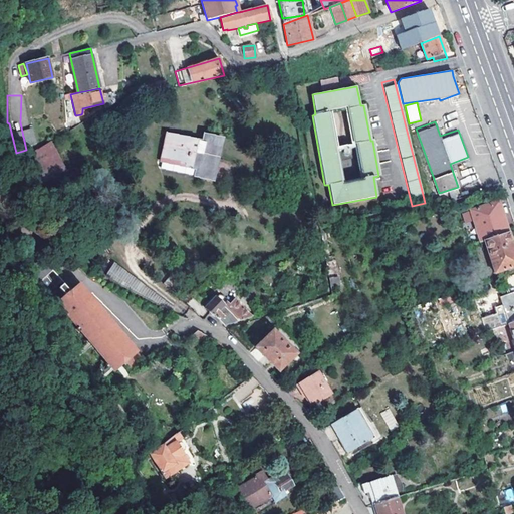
[(176,136),(170,140),(166,140),(163,159),(196,165),(195,173),(208,176),(215,136),(203,134),(201,140),(176,136)]
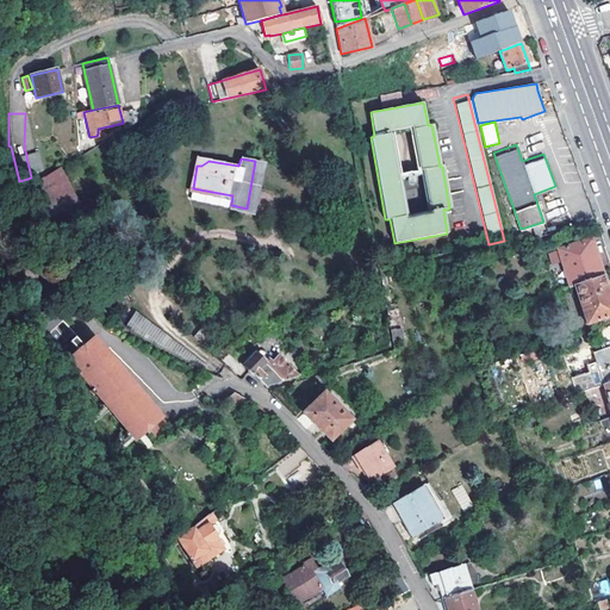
[(62,166),(38,179),(57,215),(81,203),(62,166)]
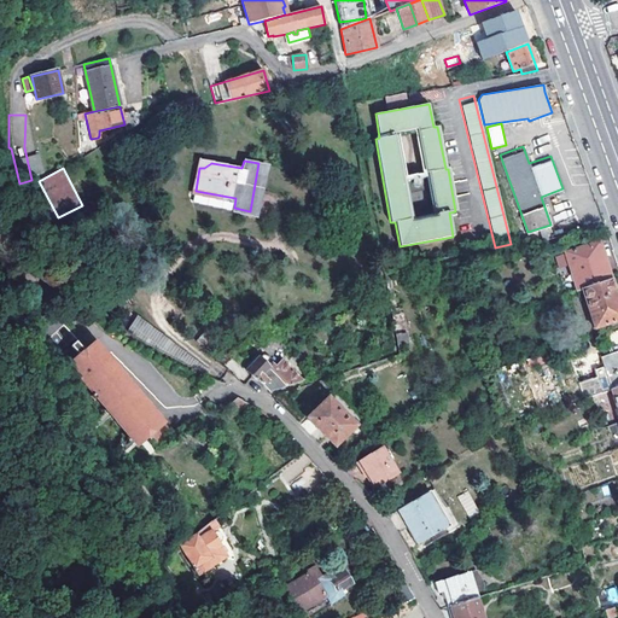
[(582,287),(610,279),(599,243),(565,254),(577,290),(582,287)]
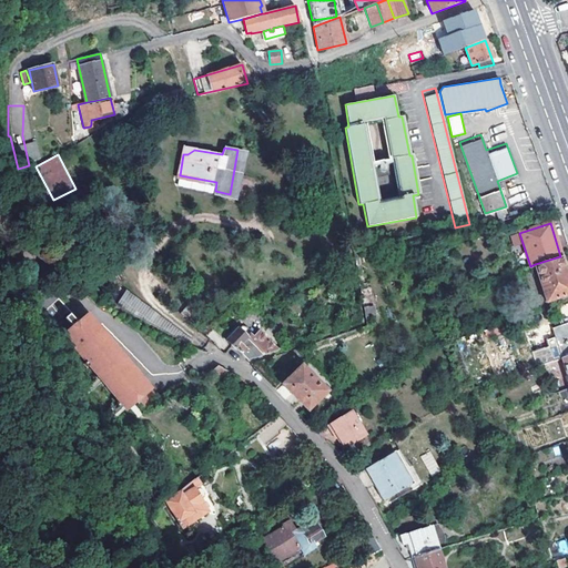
[(513,246),(520,244),(518,233),(510,234),(513,246)]
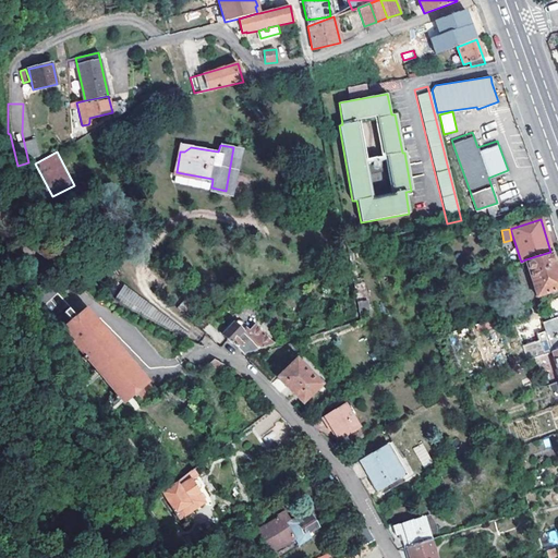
[(536,294),(557,287),(557,275),(550,252),(525,259),(536,294)]
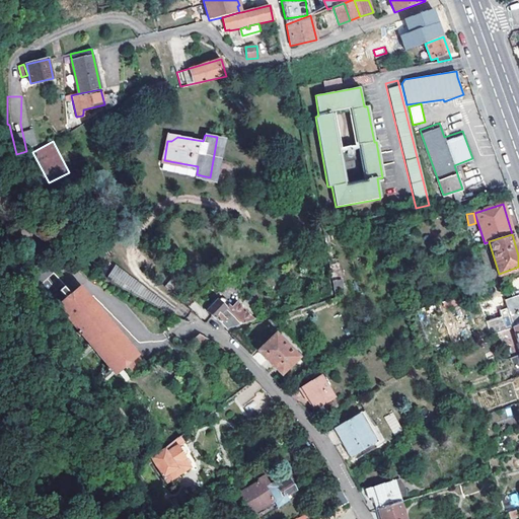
[(105,279),(169,312),(172,308),(116,266),(105,279)]
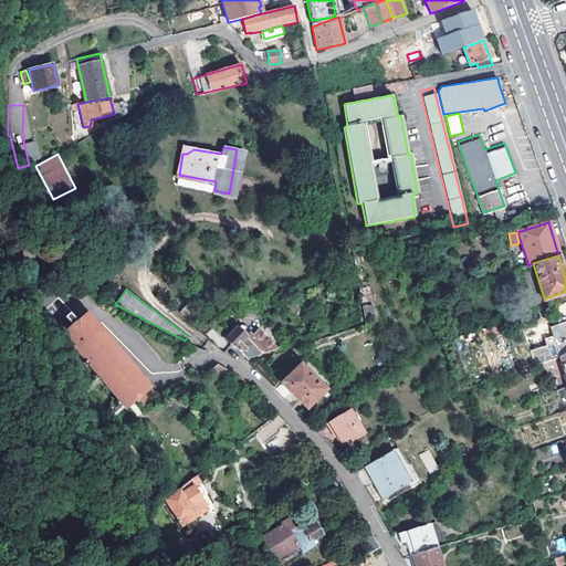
[(375,320),(374,304),(363,305),(365,321),(375,320)]
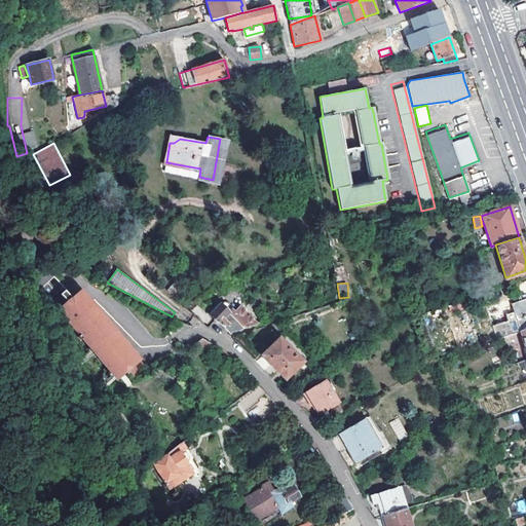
[(127,372),(139,362),(80,291),(55,311),(115,382),(127,372)]
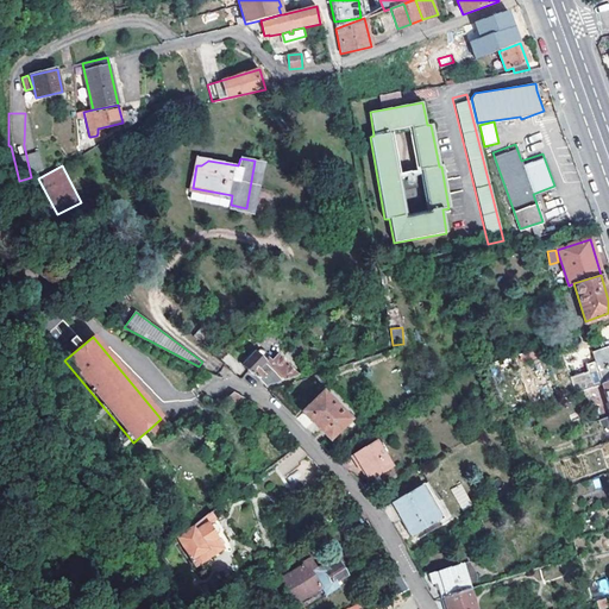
[(608,344),(590,350),(601,383),(602,383),(608,380),(608,344)]
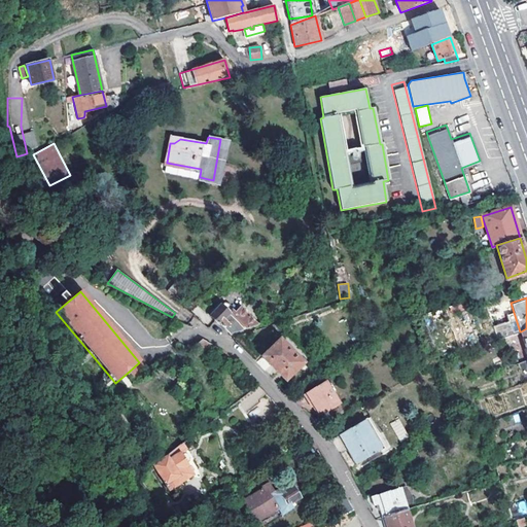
[(219,325),(230,335),(246,329),(258,325),(241,307),(235,312),(232,309),(231,314),(220,304),(208,316),(219,325)]
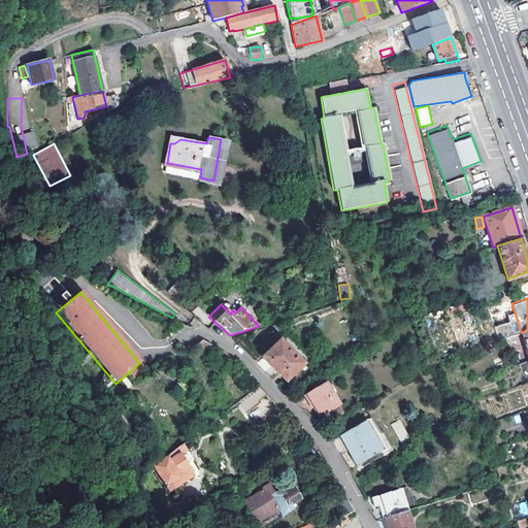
[(286,384),(305,365),(281,339),(261,358),(286,384)]
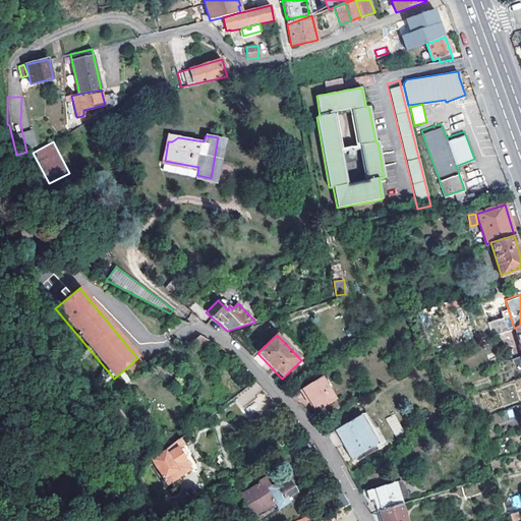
[(196,352),(209,341),(199,336),(191,344),(189,346),(196,352)]
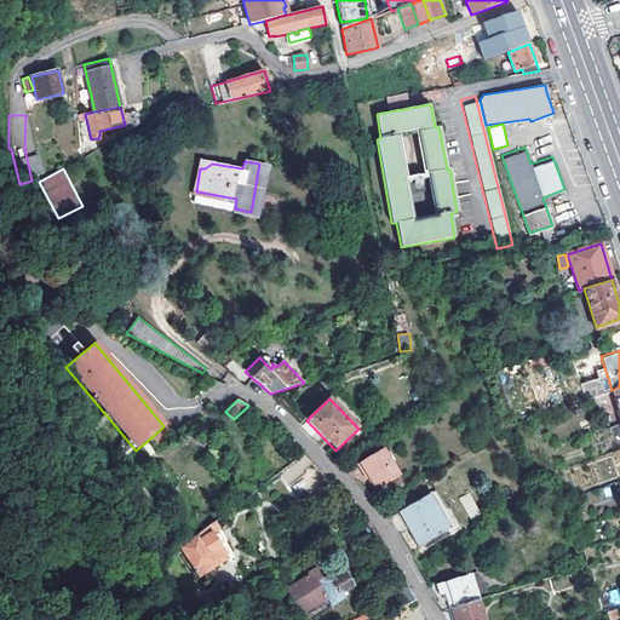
[(164,426),(150,438),(159,447),(174,434),(166,424),(164,426)]
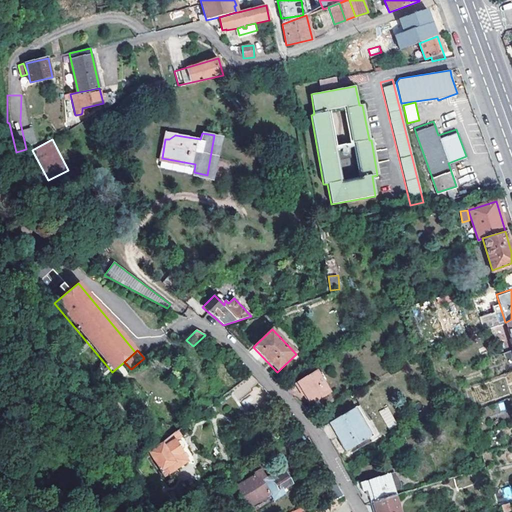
[(311,406),(332,393),(325,383),(327,382),(322,373),(320,374),(318,370),(295,384),(301,392),(302,395),(304,394),(311,406)]
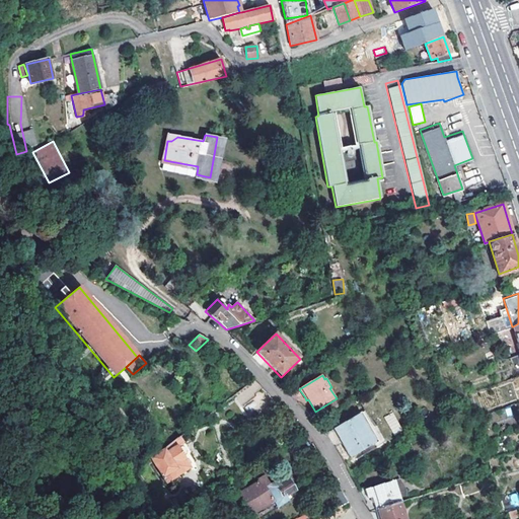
[(264,389),(254,380),(232,397),(240,409),(264,389)]
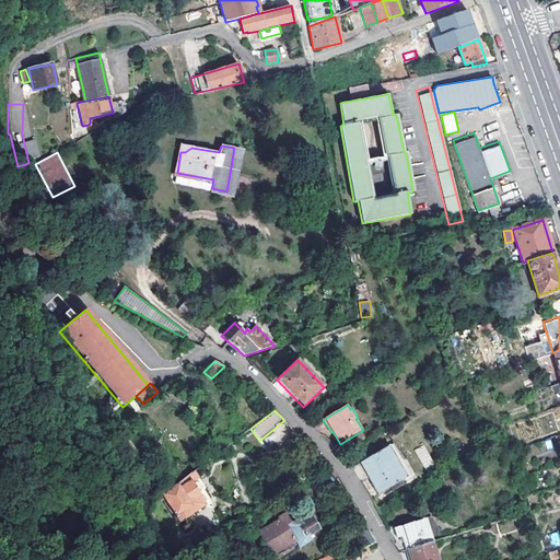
[(137,454),(126,438),(116,444),(127,461),(137,454)]
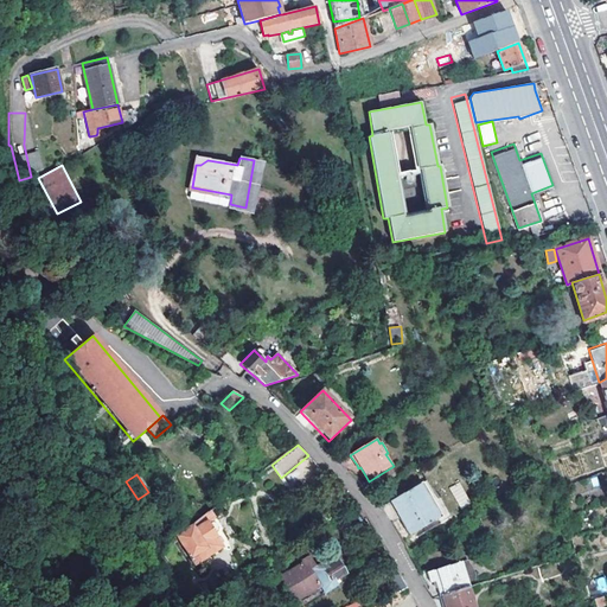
[(397,515),(400,518),(409,535),(448,513),(441,498),(438,499),(427,480),(390,502),(397,515)]
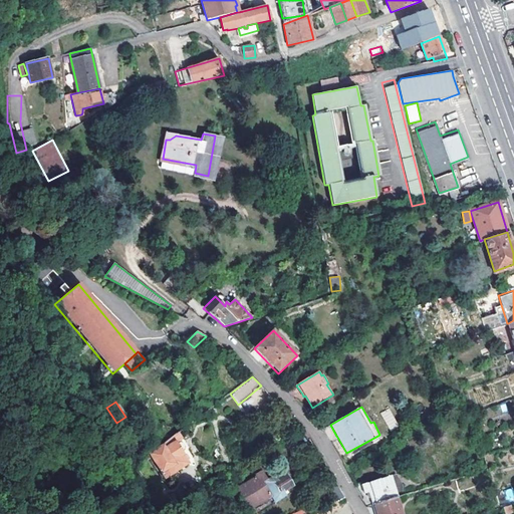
[(389,408),(380,413),(390,430),(399,426),(389,408)]
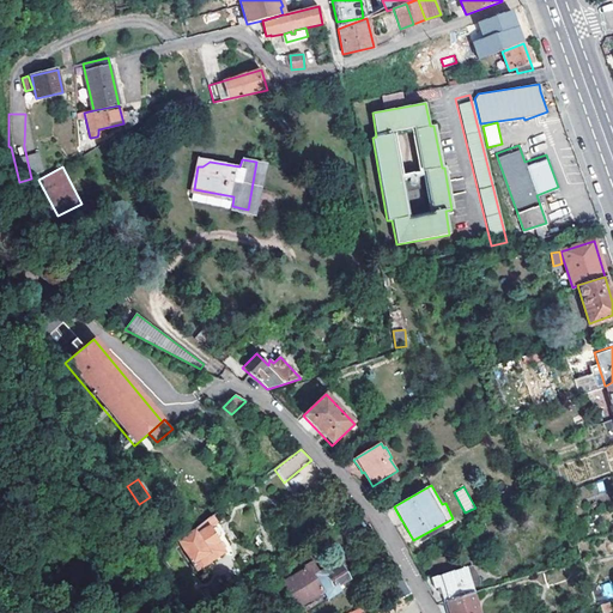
[(194,529),(178,541),(194,564),(196,568),(199,566),(200,569),(208,565),(208,563),(226,554),(228,553),(230,554),(232,554),(232,551),(231,547),(224,536),(225,533),(219,525),(218,523),(217,522),(212,516),(194,529)]
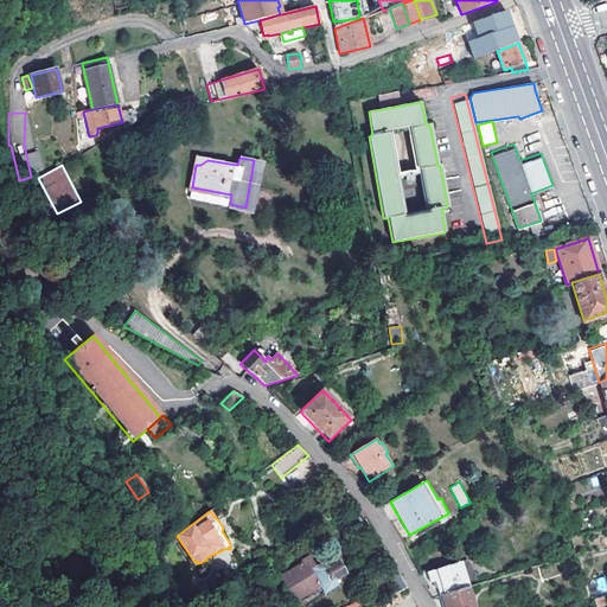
[(343,576),(334,564),(327,569),(323,562),(315,567),(311,560),(279,579),(294,605),(320,589),(324,595),(337,587),(334,581),(343,576)]
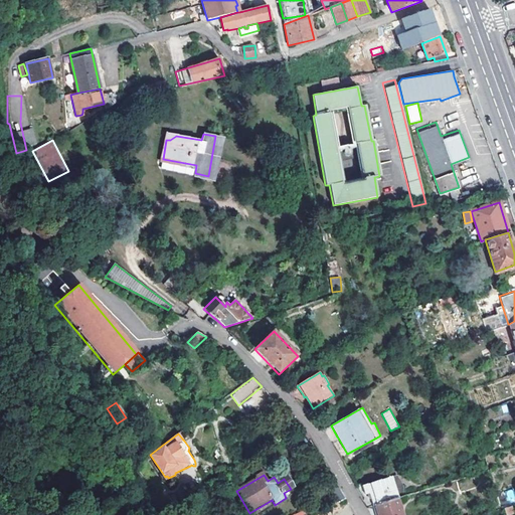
[(373,506),(396,499),(390,476),(362,486),(365,495),(369,494),(373,506)]
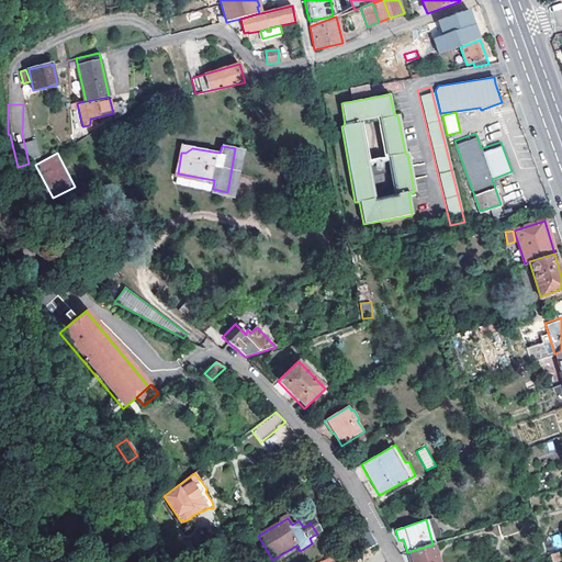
[(551,536),(554,549),(561,547),(561,543),(560,534),(551,536)]
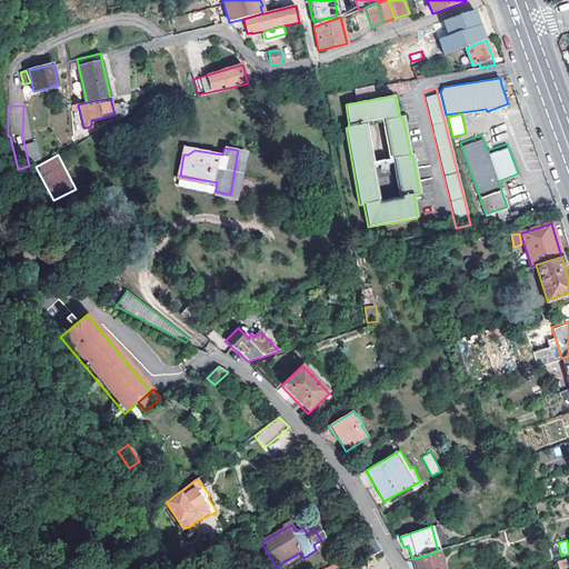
[(438,551),(412,559),(415,568),(418,567),(418,568),(446,568),(440,550),(438,551)]
